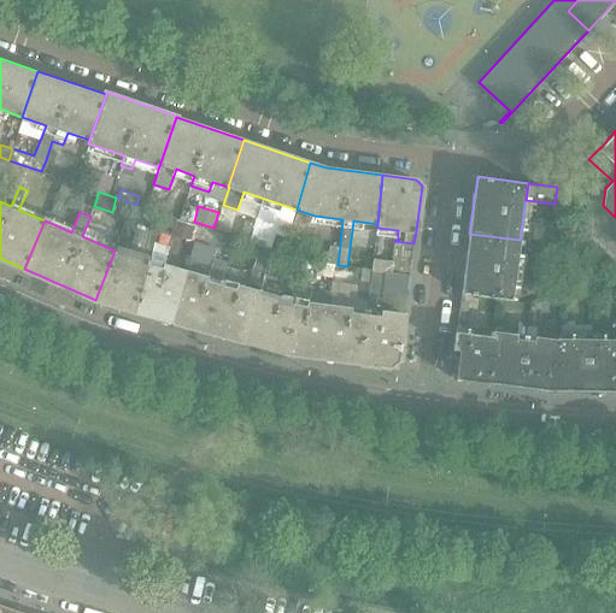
[(192,240),(195,224),(176,219),(171,235),(192,240)]
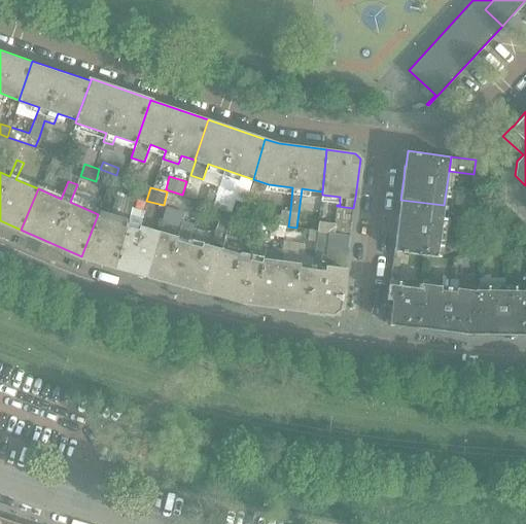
[(212,206),(217,190),(209,187),(205,203),(212,206)]
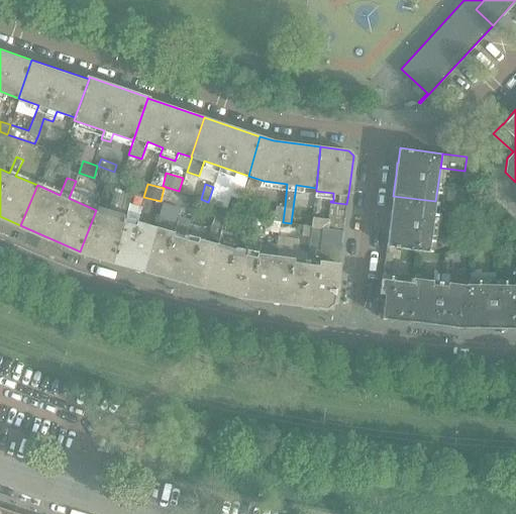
[(216,204),(221,189),(213,187),(208,202),(216,204)]
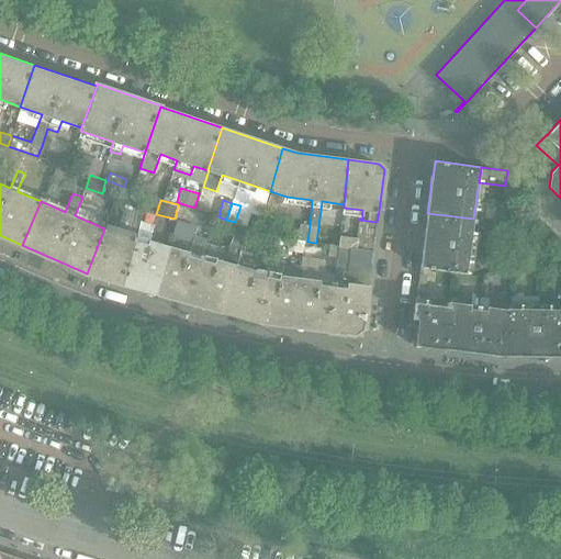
[(467,274),(470,249),(473,219),(427,213),(426,228),(425,228),(423,249),(423,250),(421,267),(467,274)]
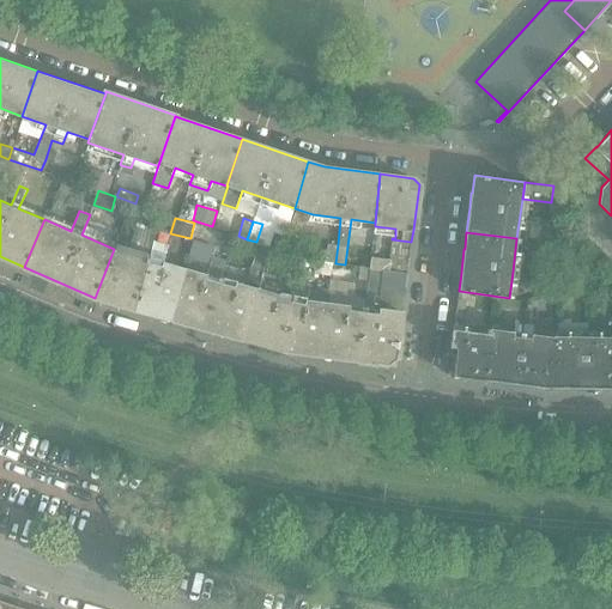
[(369,268),(370,268),(407,272),(411,242),(392,239),(389,257),(371,256),(369,268)]
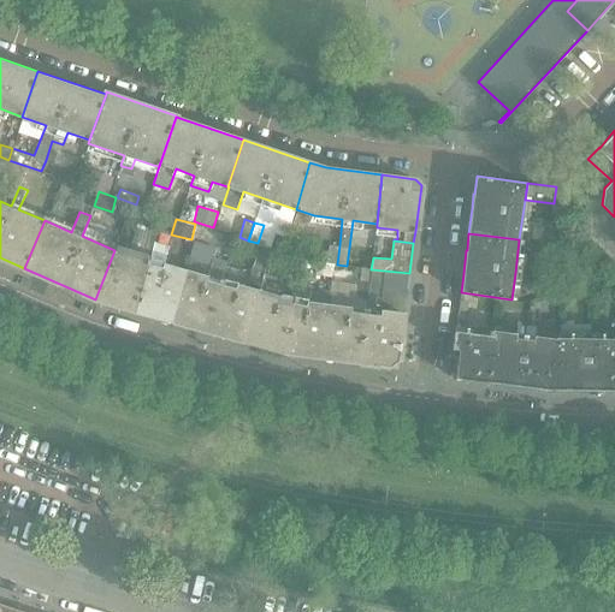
[(337,265),(339,245),(330,244),(327,263),(333,265),(337,265)]
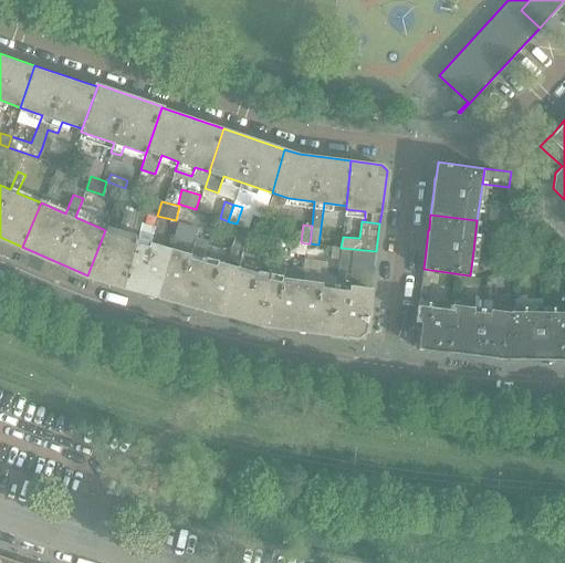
[(124,285),(136,242),(136,239),(106,230),(105,230),(87,275),(124,285)]
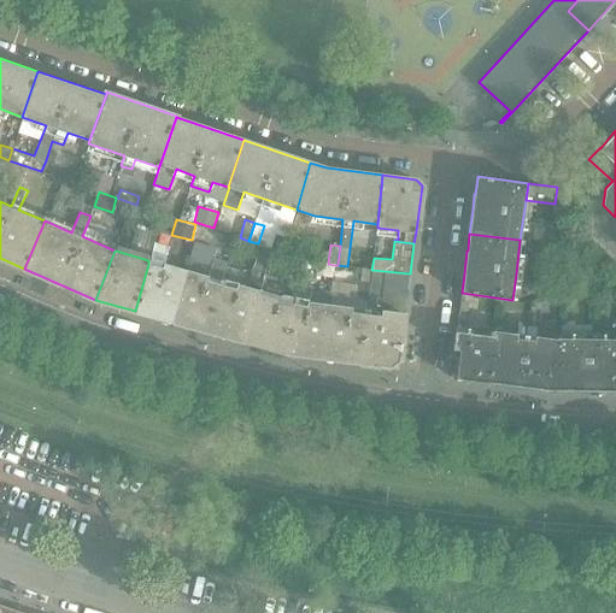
[(283,352),(293,302),(298,282),(271,275),(274,269),(277,257),(269,254),(267,266),(265,266),(264,270),(262,282),(259,289),(222,280),(221,283),(209,331),(283,352)]
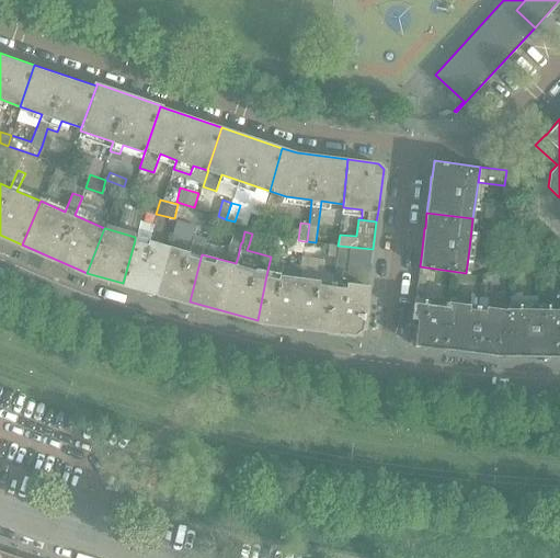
[(190,302),(201,258),(189,254),(192,241),(172,235),(169,245),(149,239),(148,243),(135,240),(123,283),(190,302)]
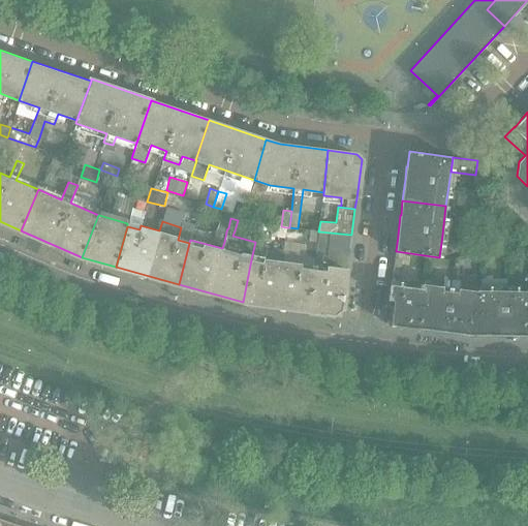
[(308,311),(314,266),(318,233),(310,231),(309,239),(308,239),(308,244),(285,241),(286,227),(281,226),(278,226),(274,259),(264,257),(262,261),(251,259),(243,302),(308,311)]
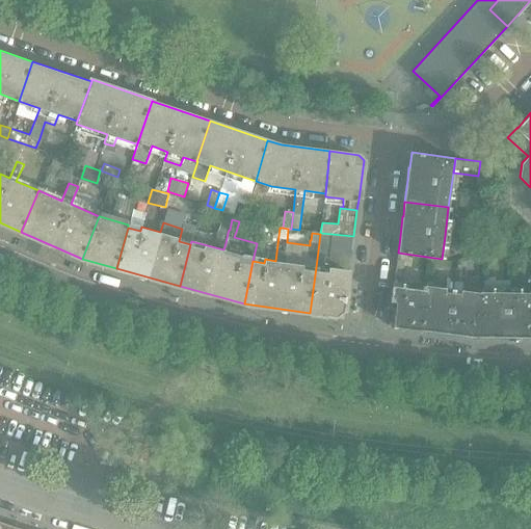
[(226,243),(228,233),(217,231),(214,240),(226,243)]
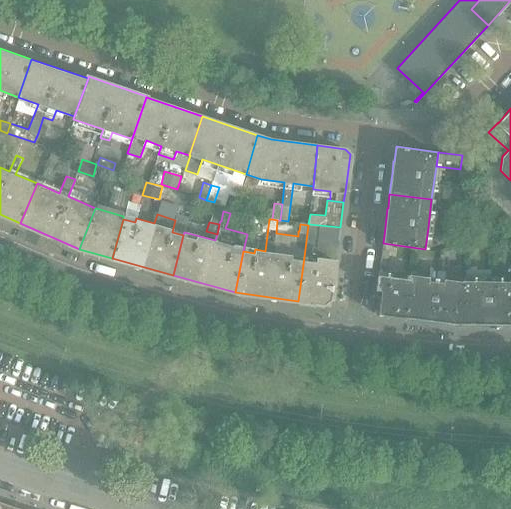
[(340,228),(340,227),(309,224),(308,234),(339,238),(340,228)]
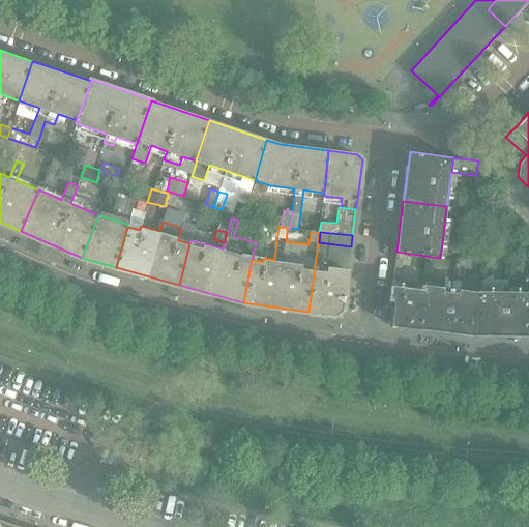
[(343,310),(351,246),(319,242),(317,253),(327,255),(326,266),(327,266),(326,271),(317,270),(317,266),(315,266),(309,312),(336,315),(343,310)]
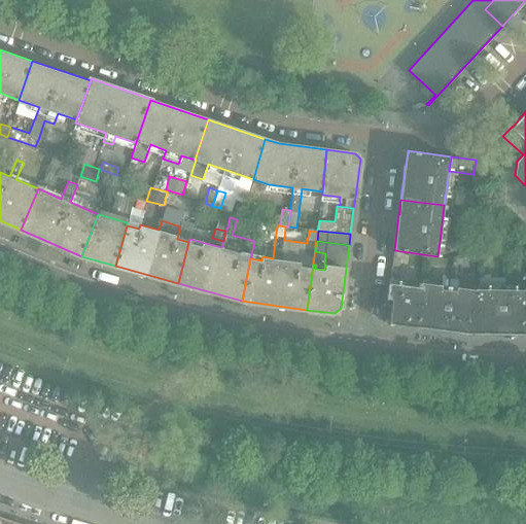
[(417,326),(417,325),(422,282),(421,282),(421,286),(389,283),(388,298),(393,298),(390,320),(389,320),(389,322),(417,326)]
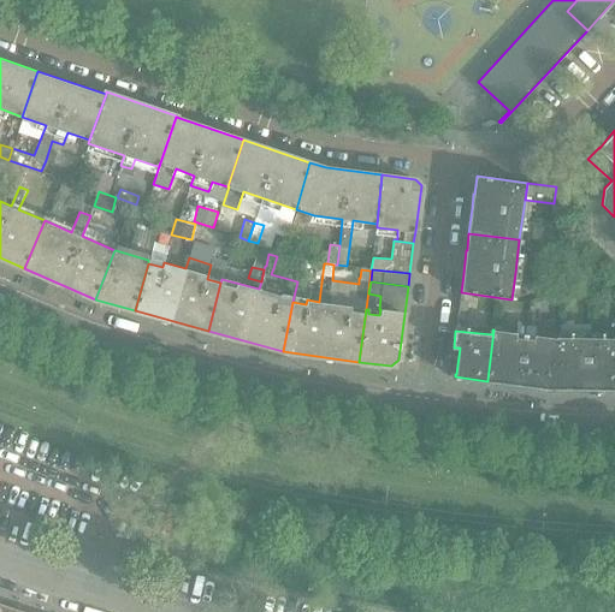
[(550,387),(556,338),(551,338),(534,336),(533,340),(516,338),(516,333),(494,330),(488,380),(503,382),(534,386),(550,388),(550,387)]
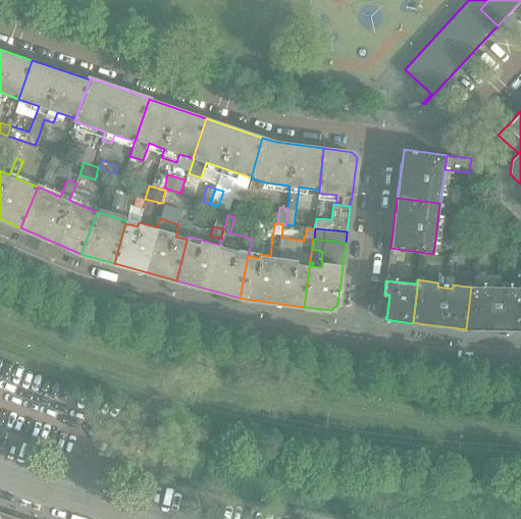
[(520,288),(471,287),(466,328),(486,329),(487,329),(493,329),(507,329),(520,329),(520,288)]
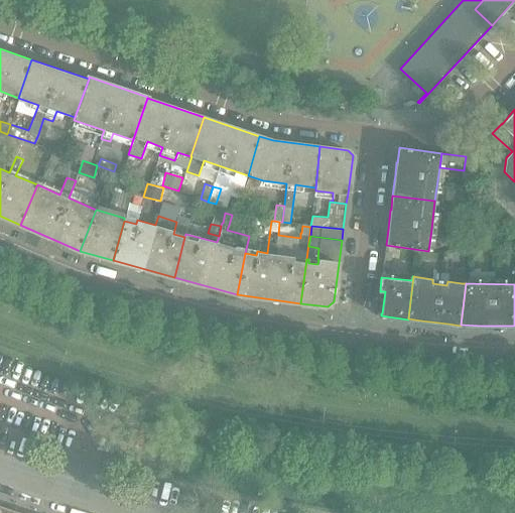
[(143,446),(148,435),(133,429),(129,440),(143,446)]
